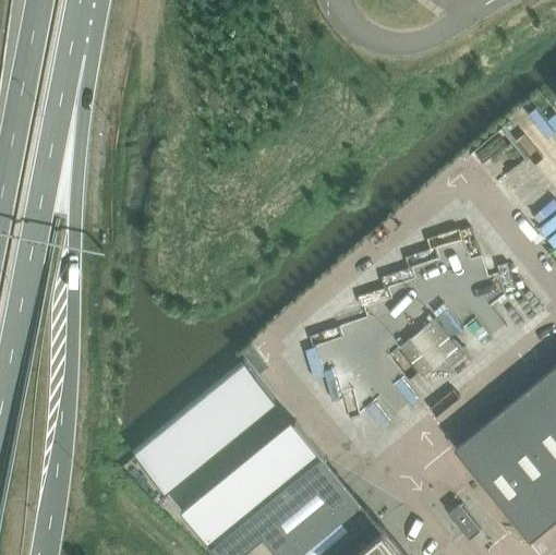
[(462,357),(433,320),(398,349),(421,377),(439,362),(446,371),(462,357)]
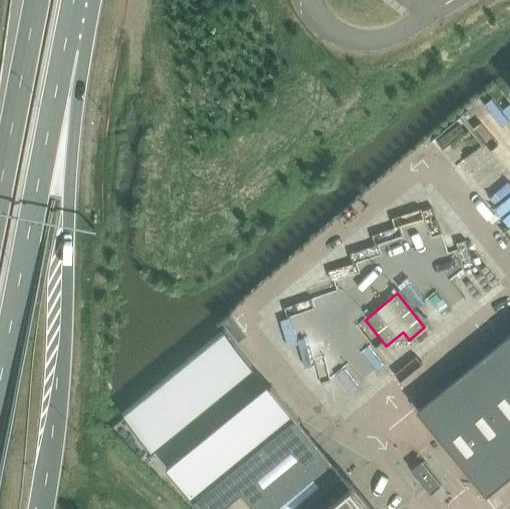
[(166,435),(251,366),(224,334),(122,417),(151,453),(169,438),(166,435)]
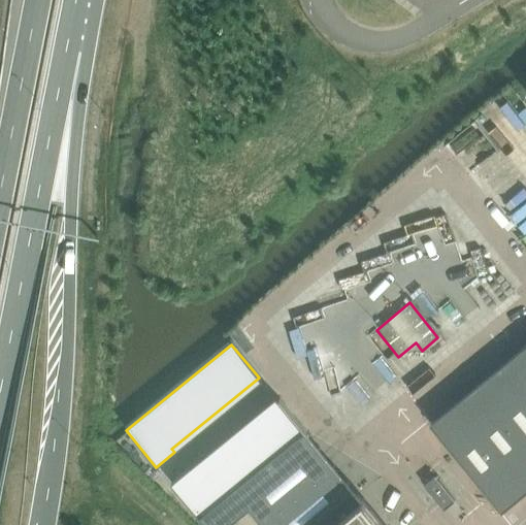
[(503,520),(525,501),(525,354),(431,432),(503,520)]
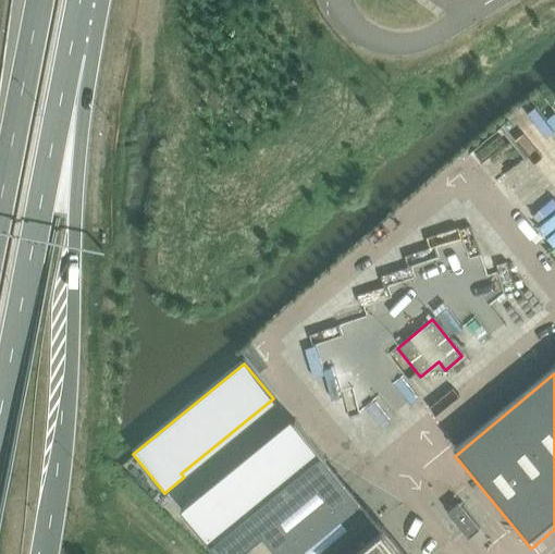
[(401,553),(293,423),(202,499),(199,495),(179,511),(213,553),(242,553),(262,538),(275,553),(401,553)]
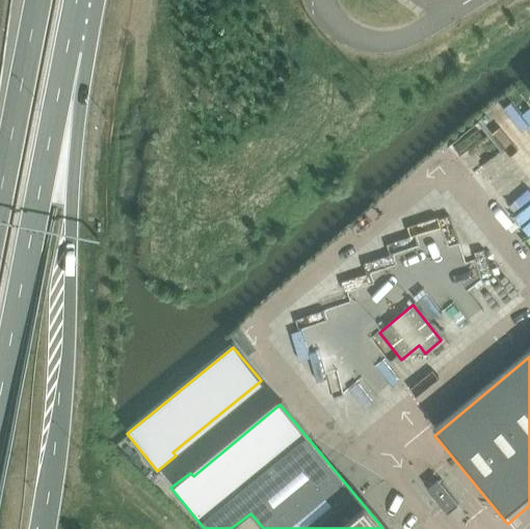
[(456,507),(435,482),(425,491),(446,516),(456,507)]
